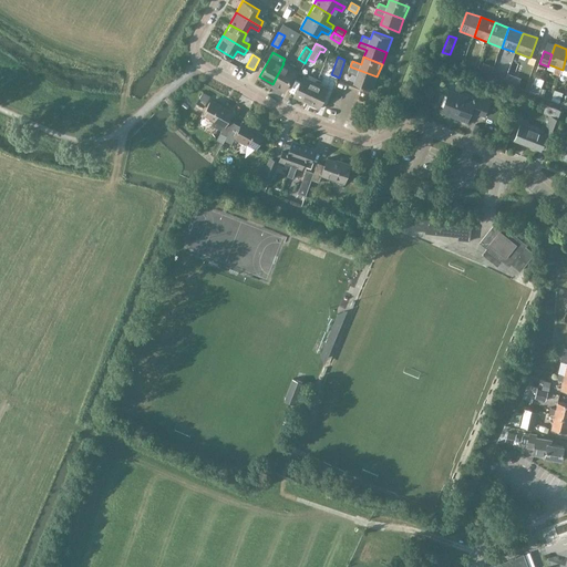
[(294,70),(296,65),(291,63),(289,68),(284,63),(272,84),(284,91),(296,70),(294,70)]
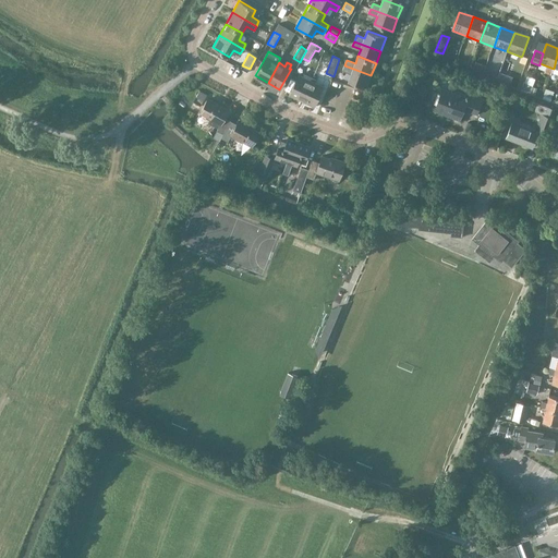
[(480,76),(483,65),(472,62),(469,73),(480,76)]
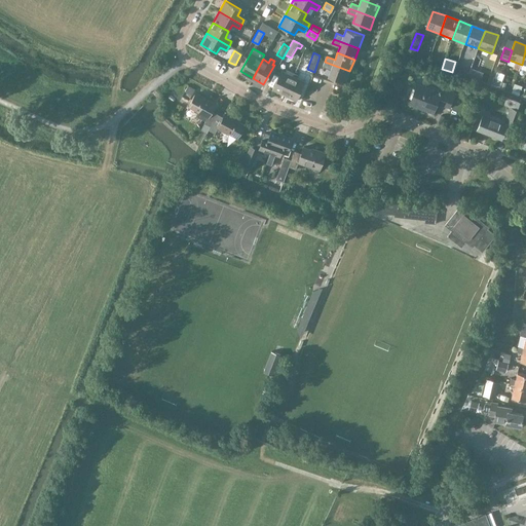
[(345,83),(349,71),(325,62),(323,67),(331,70),(329,76),(345,83)]
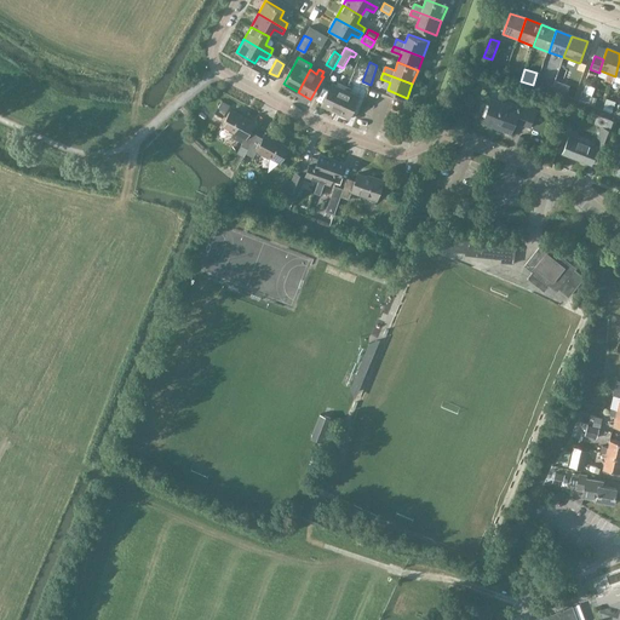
[(348,86),(343,85),(337,81),(334,86),(332,85),(322,107),(336,113),(348,86)]
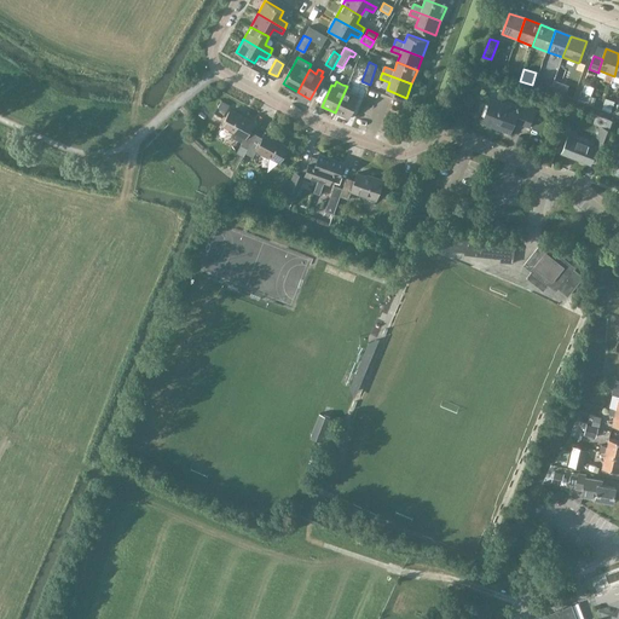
[(584,85),(578,100),(588,103),(590,104),(593,97),(590,96),(594,87),(584,85)]
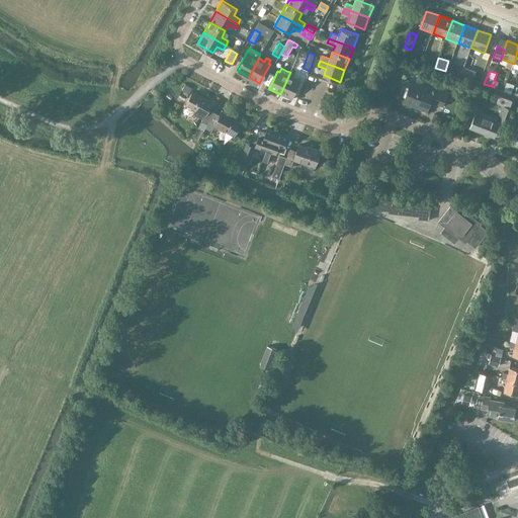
[(292,100),(300,82),(292,78),(294,75),(290,72),(280,94),(292,100)]
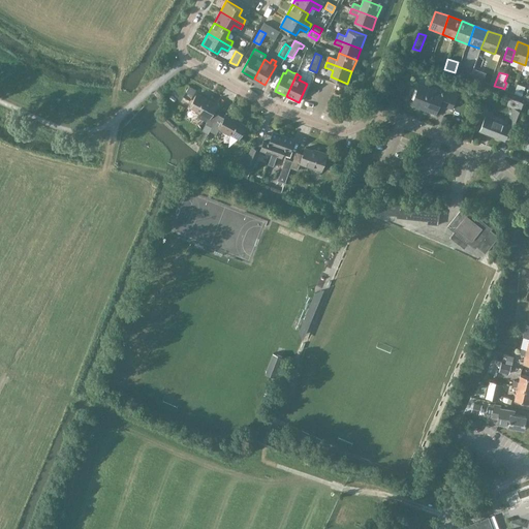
[(186,92),(192,96),(196,90),(189,86),(186,92)]
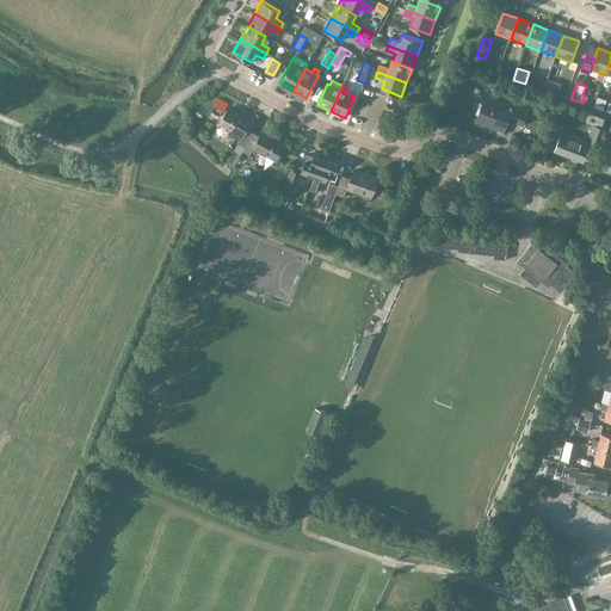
[(523,128),(528,113),(513,107),(512,110),(485,99),(477,118),(493,124),(492,129),(504,134),(507,122),(523,128)]
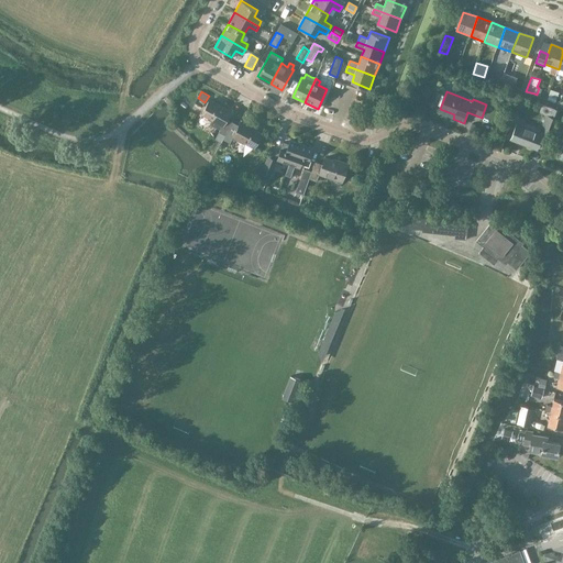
[(224,140),(233,122),(228,119),(232,111),(211,100),(202,114),(212,120),(210,124),(219,129),(214,139),(221,142),(222,139),(224,140)]
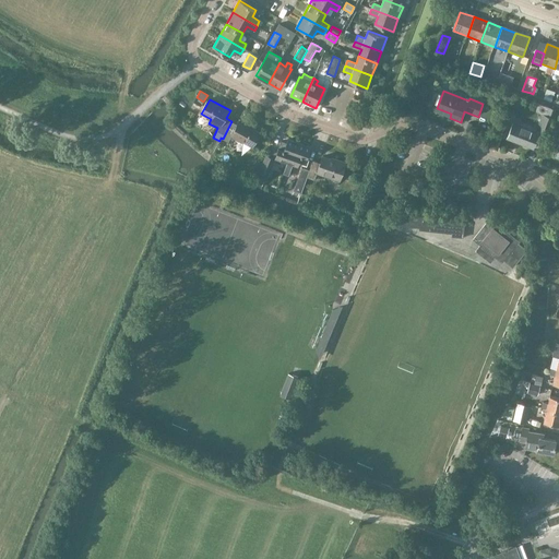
[(547,132),(551,119),(545,117),(539,130),(547,132)]
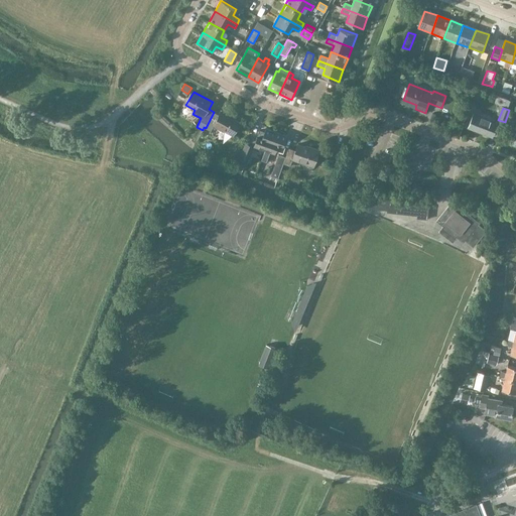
[(233,135),(241,122),(222,112),(220,115),(214,112),(206,128),(211,131),(214,125),(215,125),(233,135)]
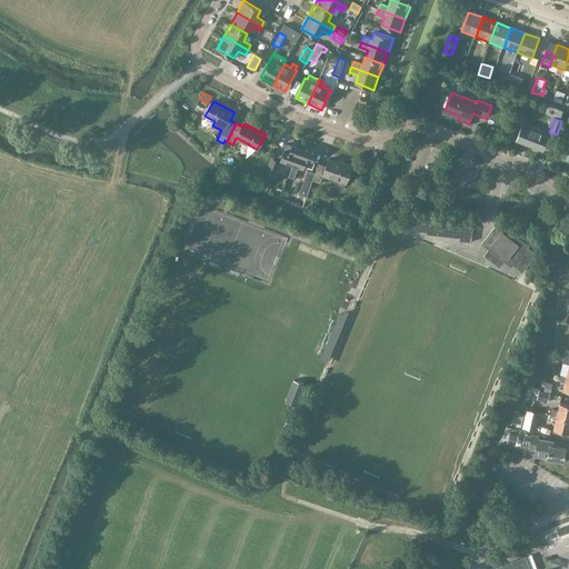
[(549,136),(523,127),(517,143),(542,153),(549,136)]
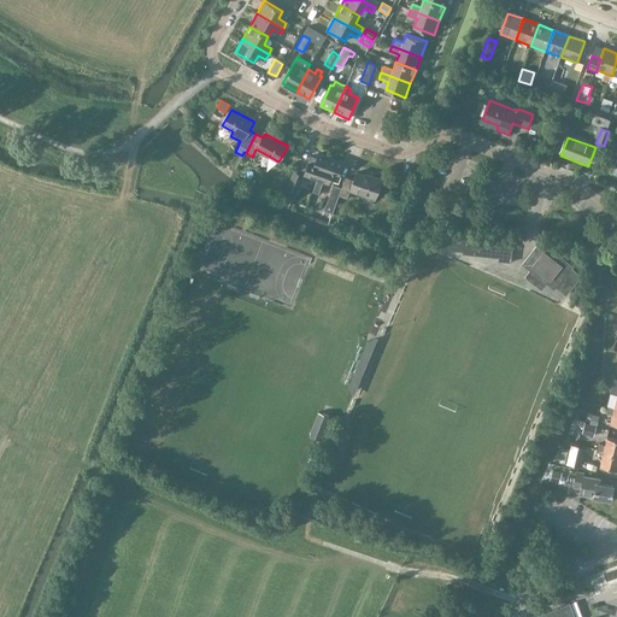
[(327,171),(330,158),(318,154),(316,159),(310,157),(306,166),(297,163),(293,170),(294,171),(285,197),(293,199),(303,175),(316,180),(319,169),(327,171)]
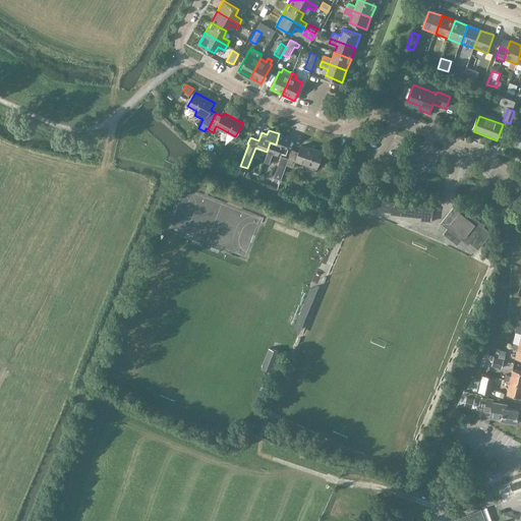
[(285,154),(290,137),(279,133),(276,145),(270,142),(267,152),(268,152),(265,162),(268,164),(272,153),(278,156),(279,152),(285,154)]
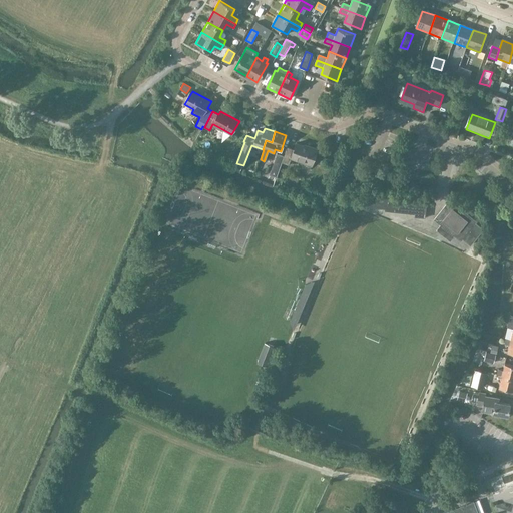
[(312,166),(318,149),(309,146),(309,147),(297,143),(294,150),(288,148),(285,157),(283,162),(289,164),(291,158),(312,166)]
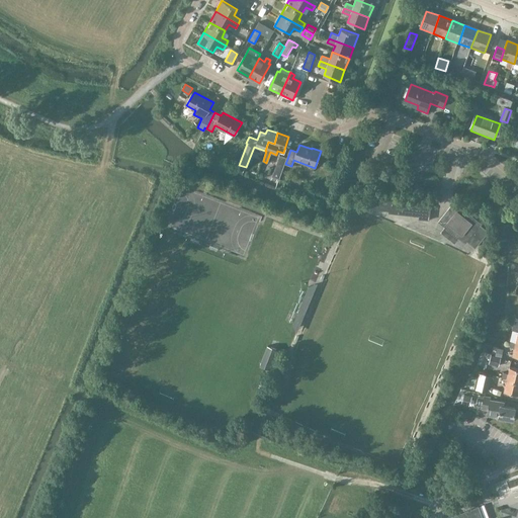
[(285,164),(287,159),(280,156),(272,177),(277,179),(277,178),(278,178),(284,164),(285,164)]
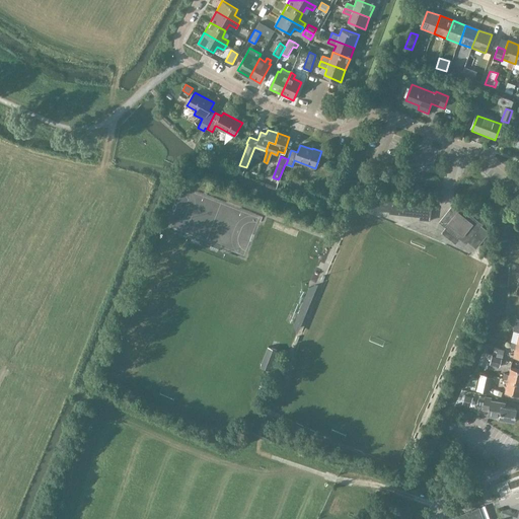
[(298,195),(305,197),(308,190),(300,187),(298,195)]
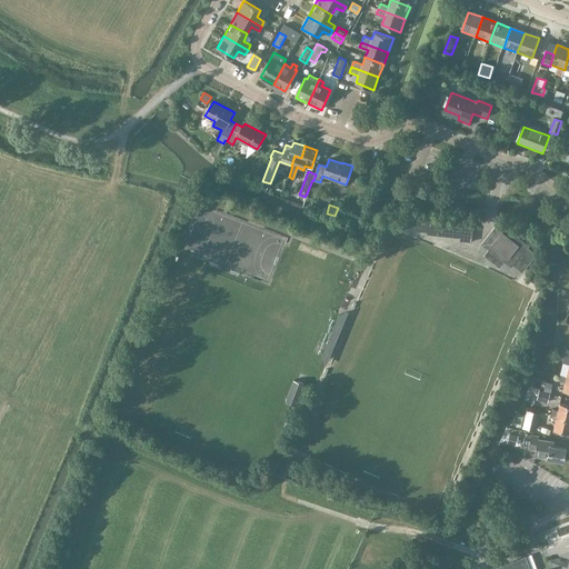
[(471,243),(472,230),(461,228),(461,226),(429,222),(429,219),(412,218),(411,231),(427,232),(427,235),(459,239),(459,241),(471,243)]
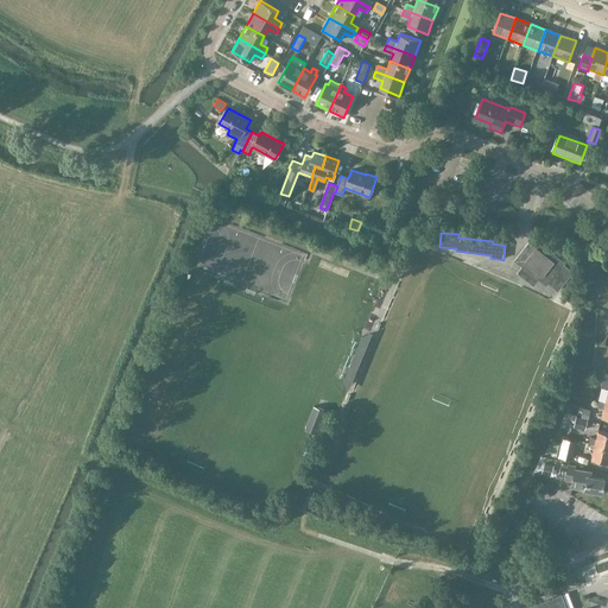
[(564,263),(546,248),(532,236),(513,260),(521,266),(520,267),(537,282),(538,280),(545,286),(548,284),(557,291),(572,272),(563,265),(564,263)]
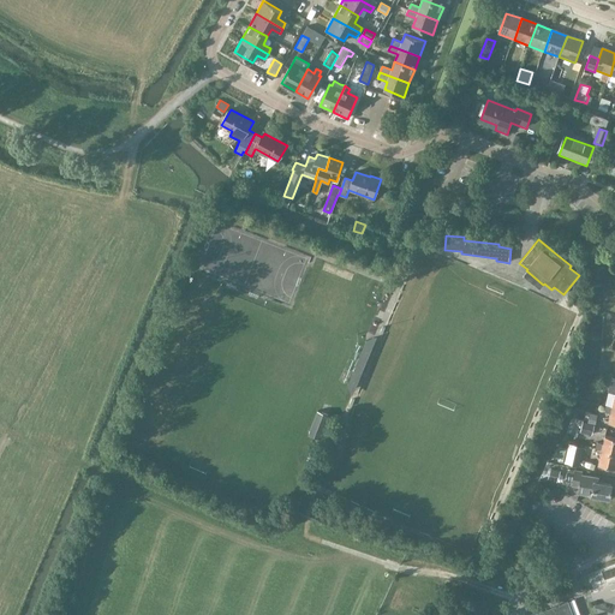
[(376,335),(365,339),(347,383),(352,394),(377,335),(376,335)]
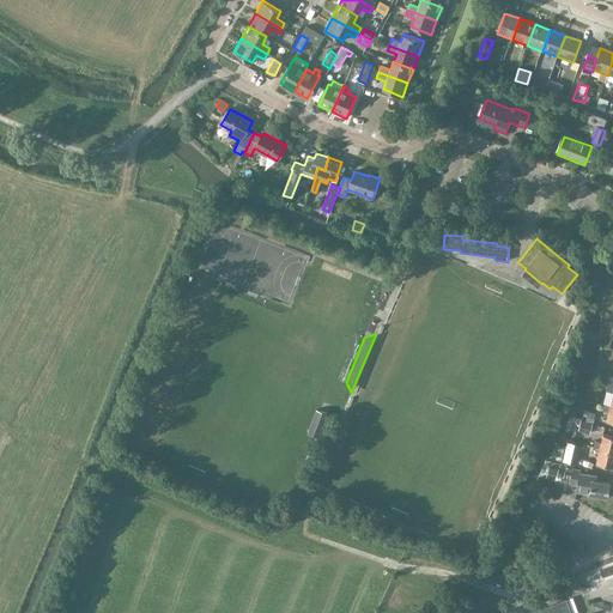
[(612,406),(611,406),(604,404),(602,410),(608,412),(607,420),(612,422),(612,406)]
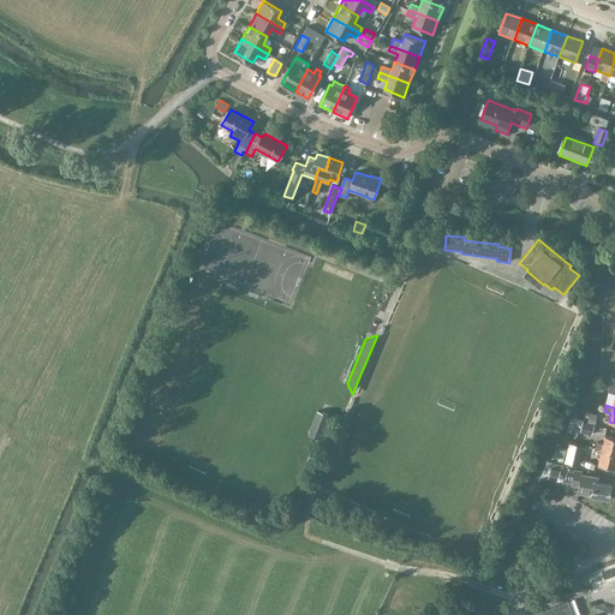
[(316,410),(308,434),(324,440),(333,416),(316,410)]
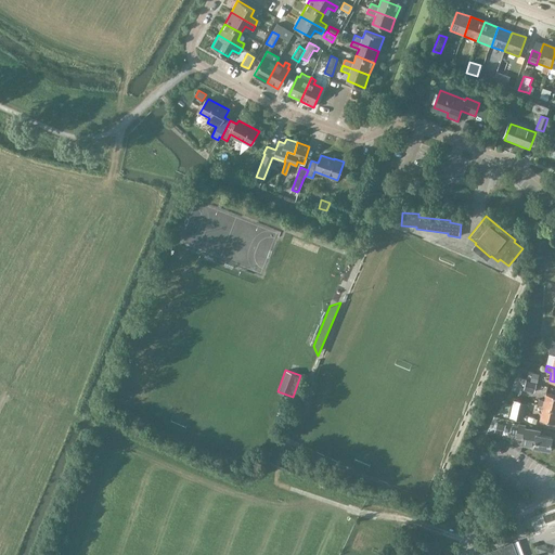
[(526,381),(524,389),(533,392),(536,384),(526,381)]
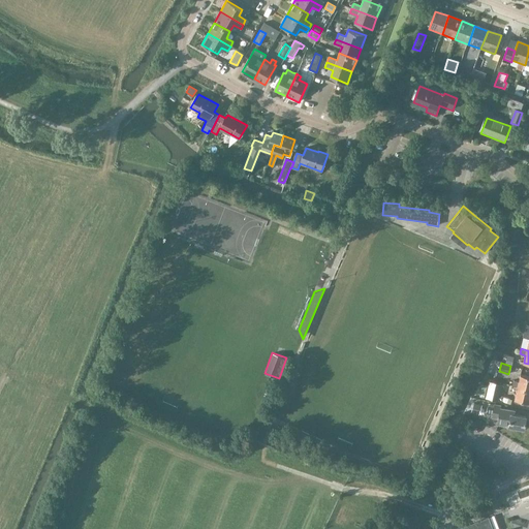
[(528,390),(528,376),(521,375),(519,381),(512,380),(511,385),(518,386),(518,387),(528,390)]
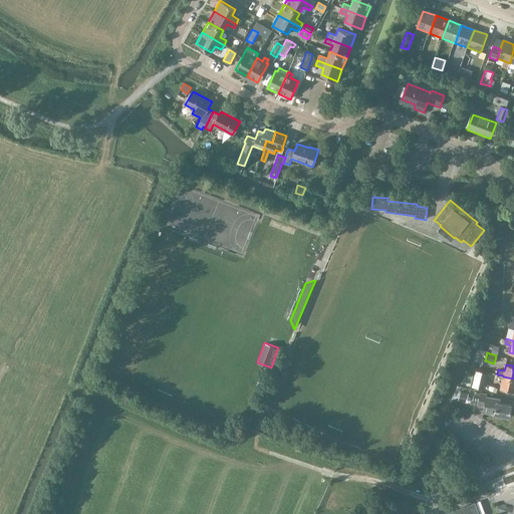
[(475,370),(472,387),(484,389),(487,372),(475,370)]
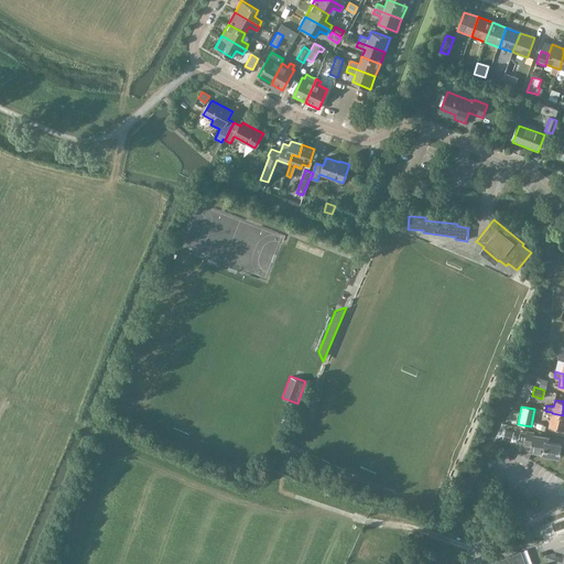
[(563,429),(563,415),(552,413),(549,425),(563,429)]
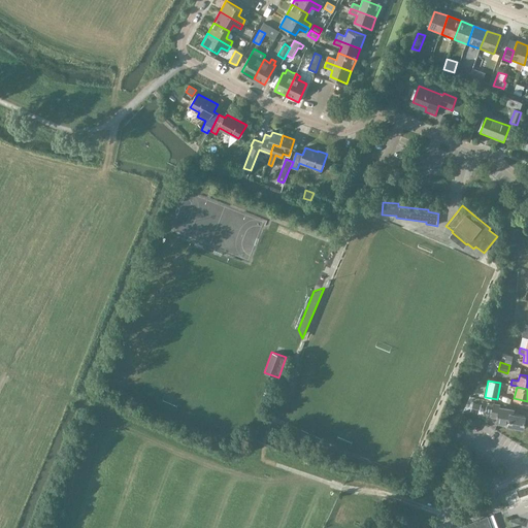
[(525,416),(514,414),(515,409),(499,407),(499,403),(492,402),(490,417),(496,418),(495,424),(508,426),(508,425),(523,428),(525,416)]
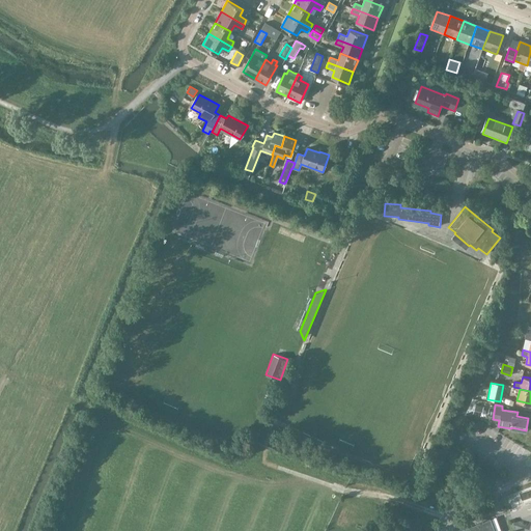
[(474,414),(479,416),(482,408),(476,406),(474,414)]
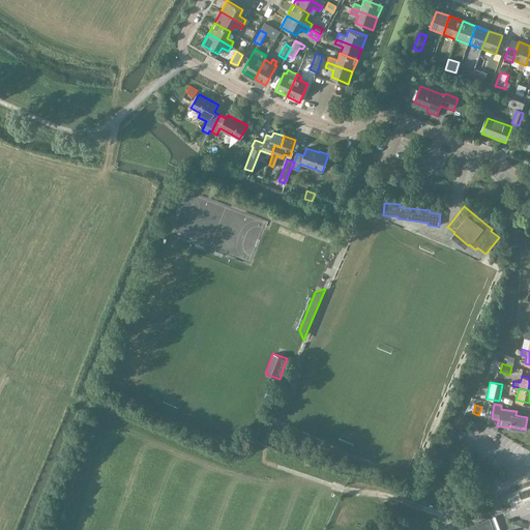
[(493,529),(489,518),(455,529),(493,529)]
